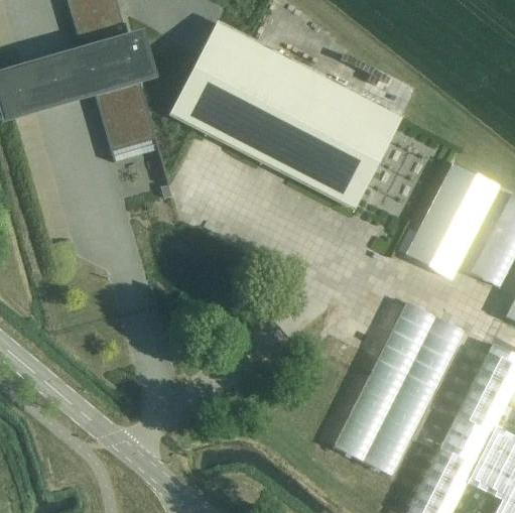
[(67,0),(81,47),(0,71),(0,112),(3,123),(95,96),(114,161),(116,161),(113,150),(155,138),(168,185),(170,184),(141,83),(158,78),(144,28),(126,33),(116,0),(67,0)]
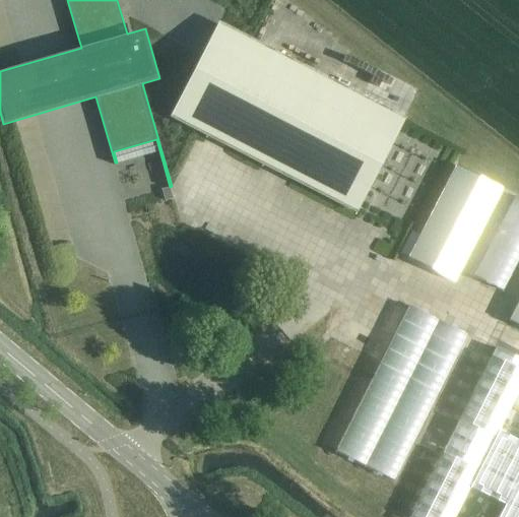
[(357,208),(404,117),(221,23),(175,115),(357,208)]
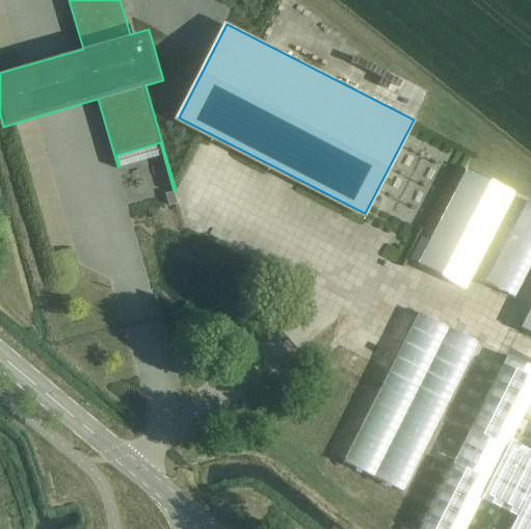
[(467,288),(516,192),(467,166),(418,262),(467,288)]
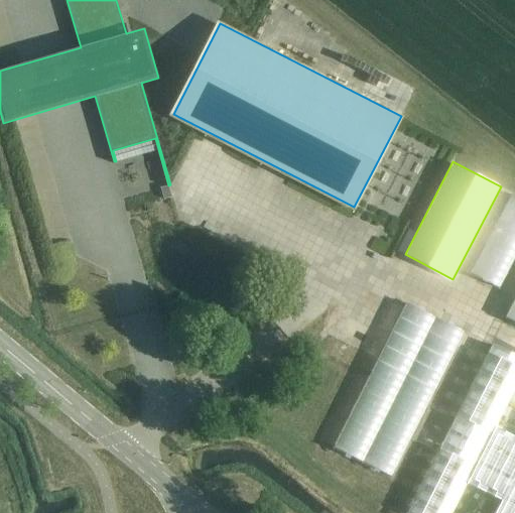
[(168,185),(163,186),(165,197),(173,195),(170,184),(168,185)]
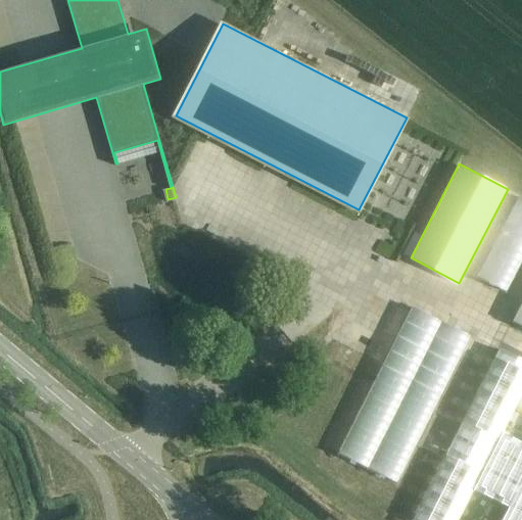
[(409,287),(407,297),(426,301),(428,290),(409,287)]
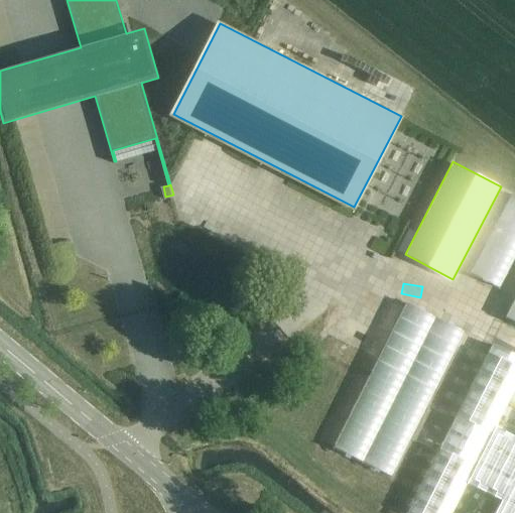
[(514,298),(506,316),(514,321),(514,298)]
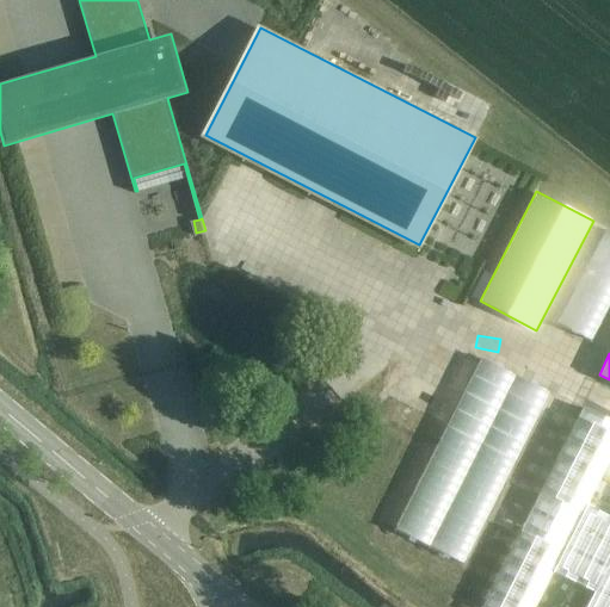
[(448,426),(396,528),(466,563),(488,518),(550,392),(481,358),(448,426)]
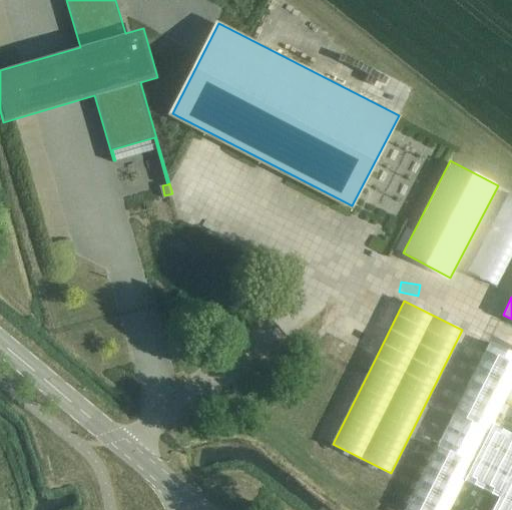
[(449,509),(511,385),(511,350),(491,340),(405,509),(449,509)]
